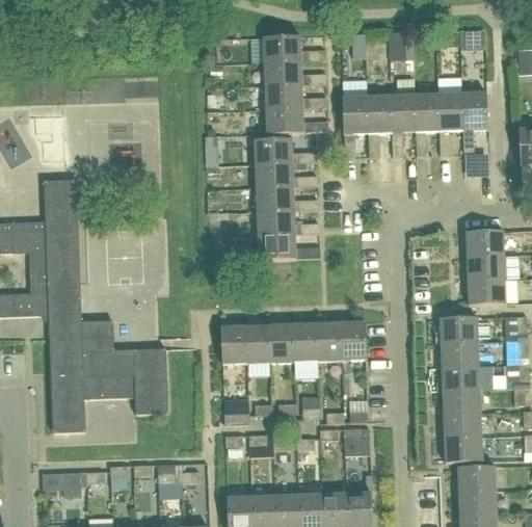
[(453,26),(455,51),(476,50),(474,25),(453,26)]
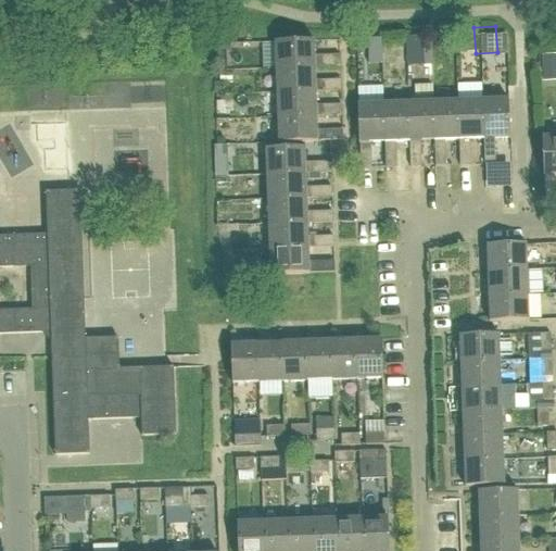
[(275,64),(315,63),(314,37),(293,38),(274,38),(275,64)]
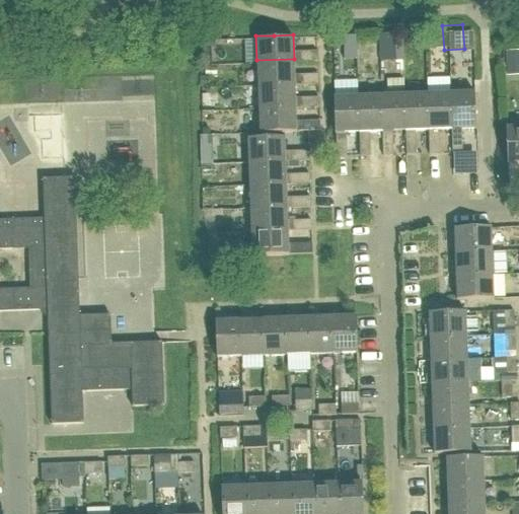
[(506,65),(518,64),(518,47),(506,48),(506,65)]
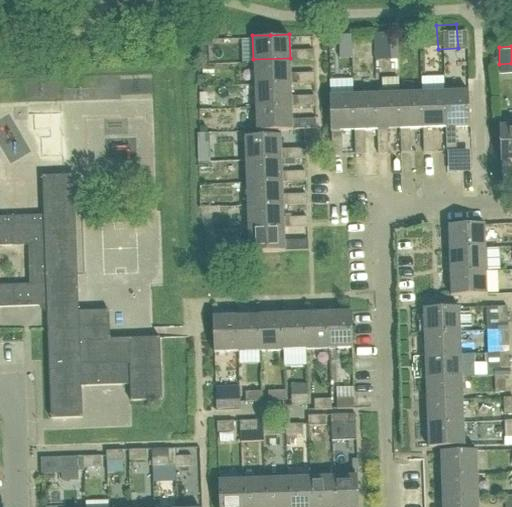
[(296,58),(313,57),(312,47),(296,48),(296,58)]
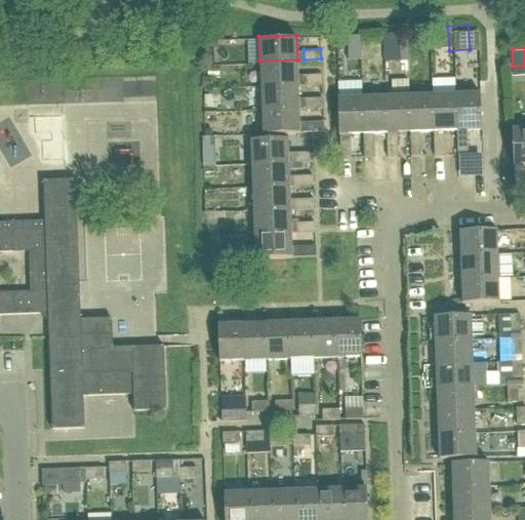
[(260,84),(297,83),(297,60),(259,61),(260,84)]
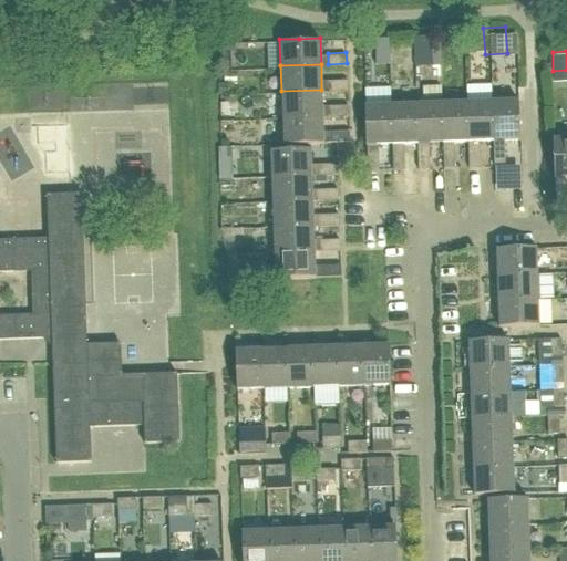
[(329,90),(347,89),(347,78),(328,79),(329,90)]
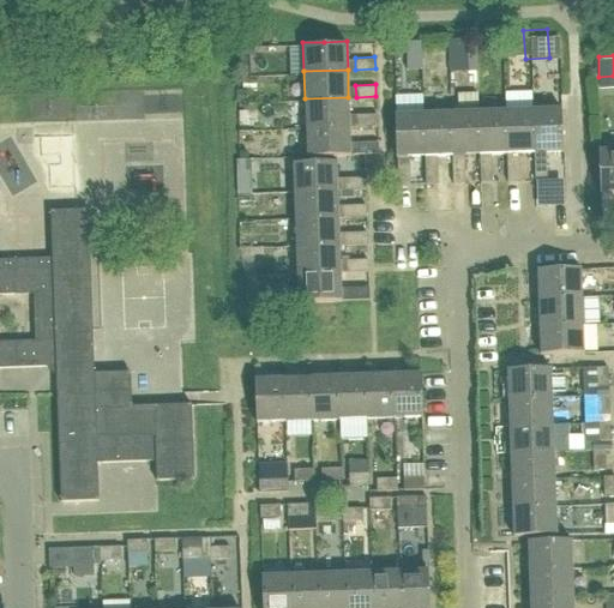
[(306,126),(349,125),(348,97),(305,98),(306,126)]
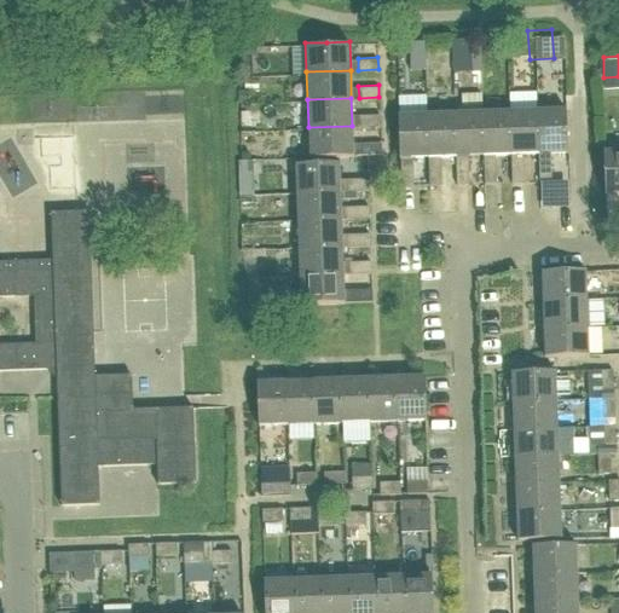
[(537,107),(539,151),(567,150),(566,105),(537,107)]
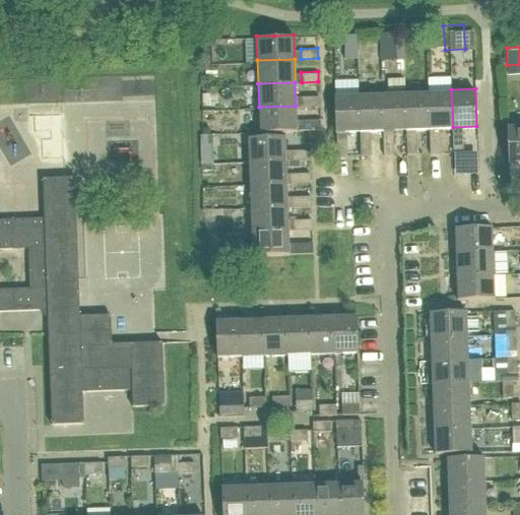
[(430,128),(453,127),(451,89),(428,90),(430,128)]
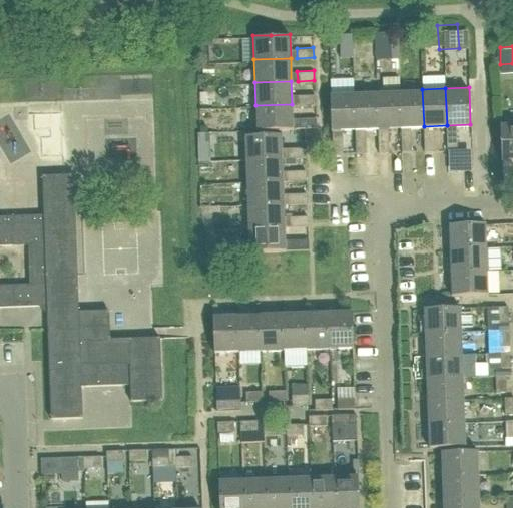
[(401,126),(424,126),(422,89),(400,90),(401,126)]
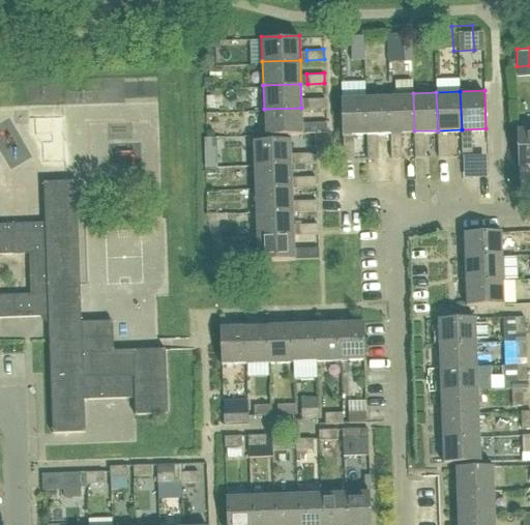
[(401,132),(414,130),(413,93),(389,94),(390,132),(391,155),(402,155),(401,132)]
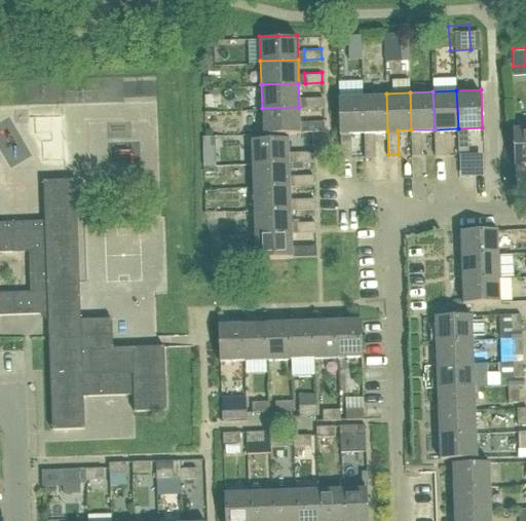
[(341,133),(364,132),(363,94),(339,95),(338,95),(340,133),(341,133)]
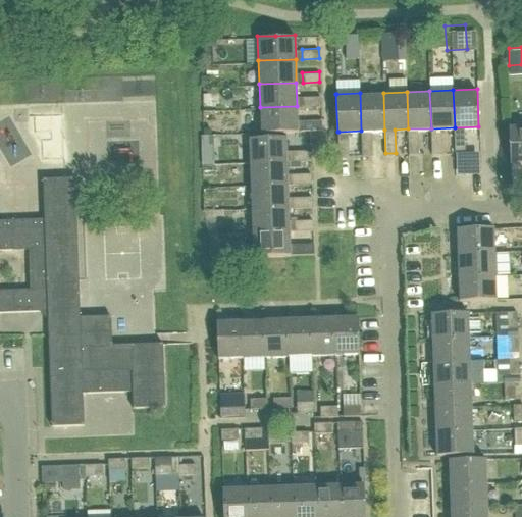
[(361,131),(384,130),(383,93),(360,93),(361,131)]
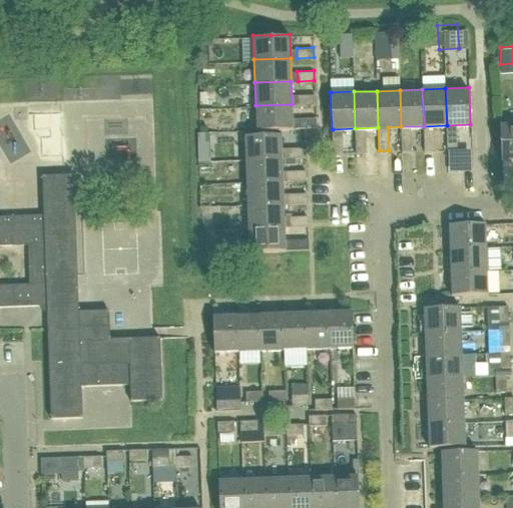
[(299,103),(315,103),(315,93),(298,93),(299,103)]
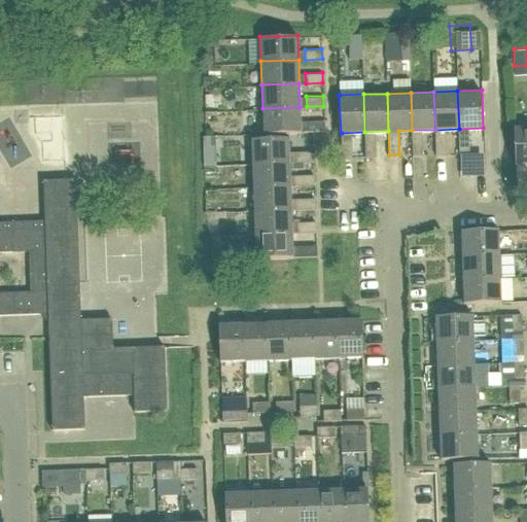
[(300,107),(262,108),(264,133),(301,131),(300,107)]
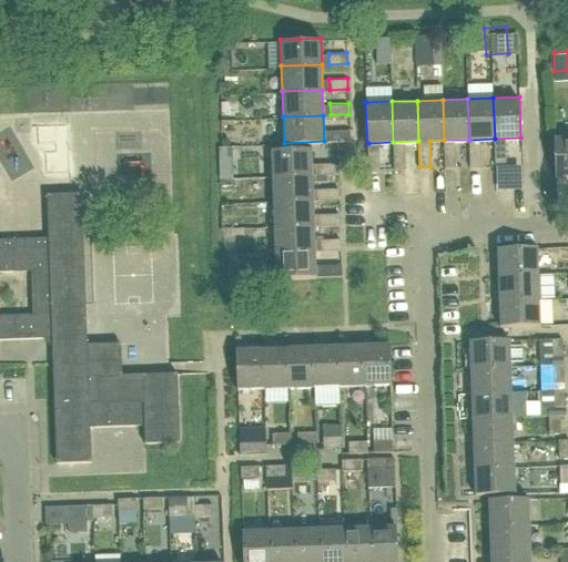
[(331,140),(340,140),(350,140),(350,129),(331,129),(331,140)]
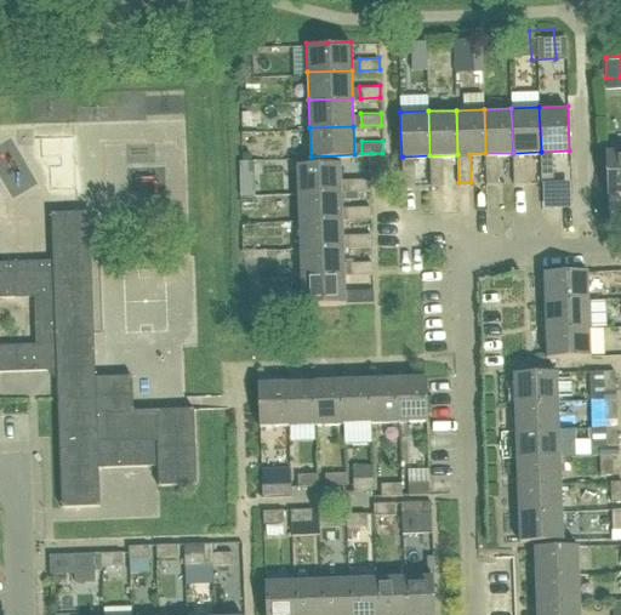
[(608,192),(620,192),(620,147),(605,148),(607,192),(608,192)]
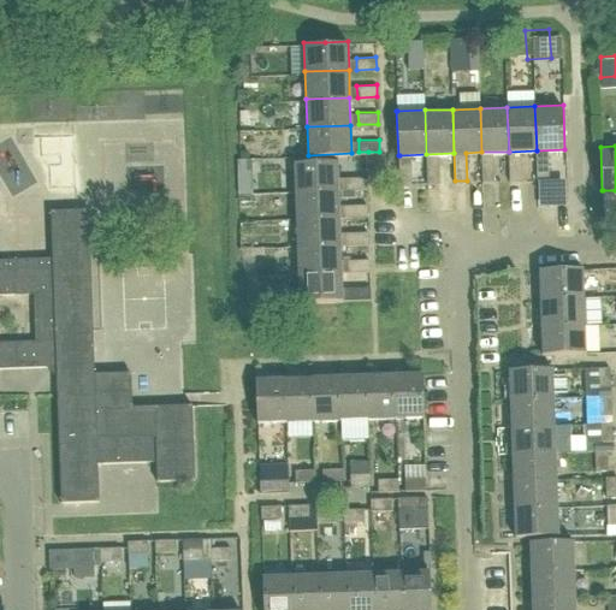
[(252,158),(237,158),(238,170),(252,170),(252,158)]
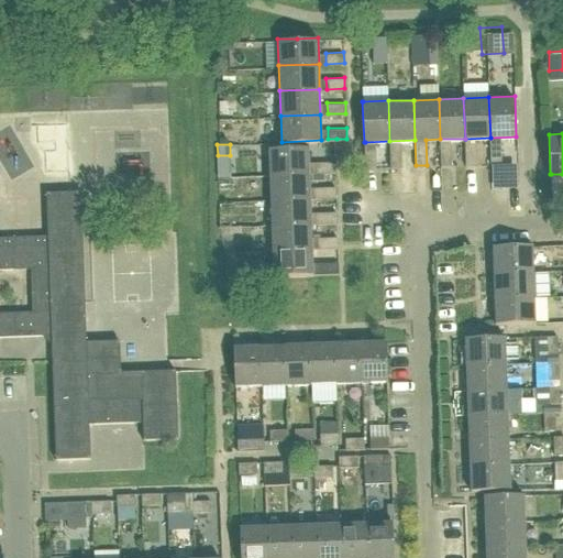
[(490,163),(501,162),(501,144),(490,144),(490,163)]
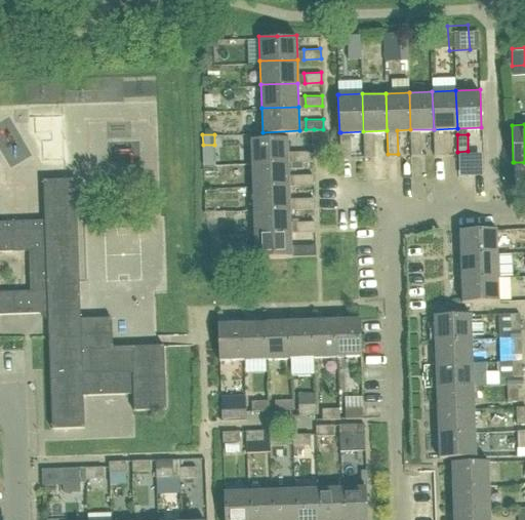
[(411,153),(421,153),(420,135),(410,136),(411,153)]
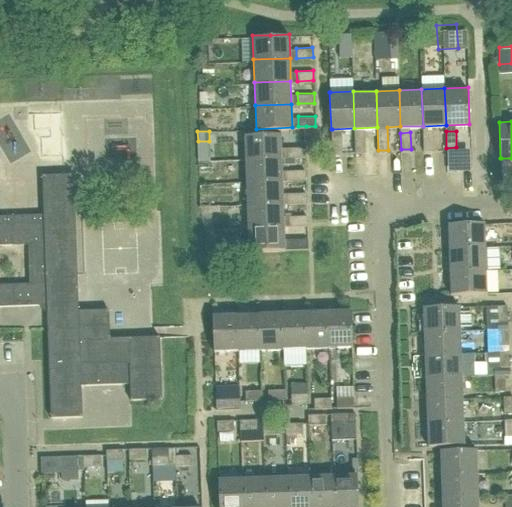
[(423,149),(433,148),(433,132),(423,132),(423,149)]
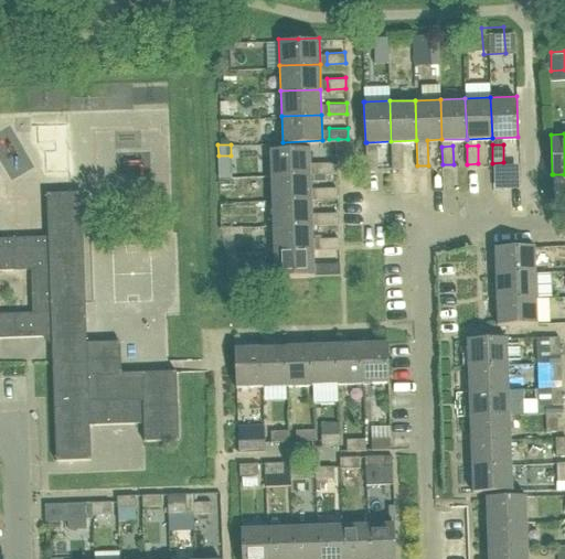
[(270,174),(310,172),(309,147),(269,148),(270,174)]
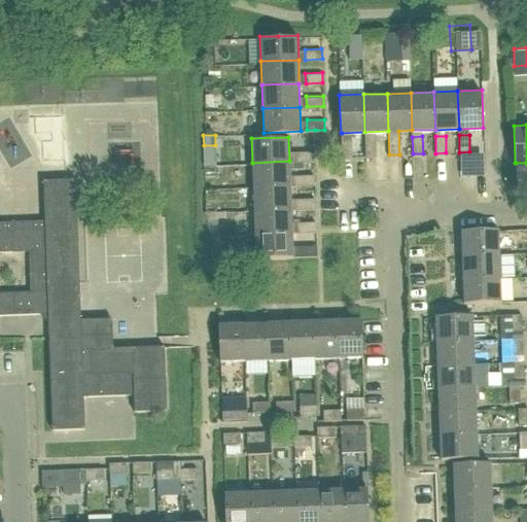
[(365,155),(376,155),(375,138),(365,138),(365,155)]
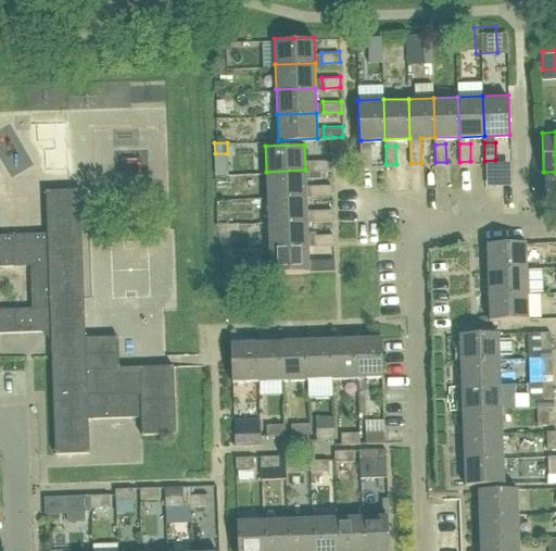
[(361,165),(371,164),(370,147),(359,147),(361,165)]
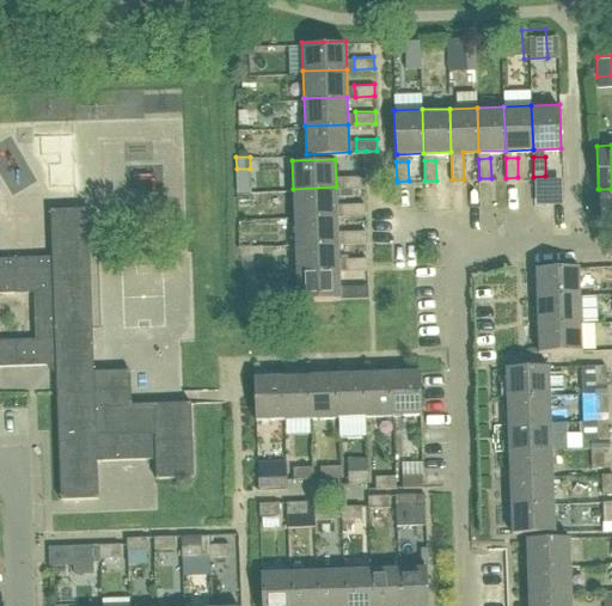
[(344,187),(363,187),(363,175),(344,175),(344,187)]
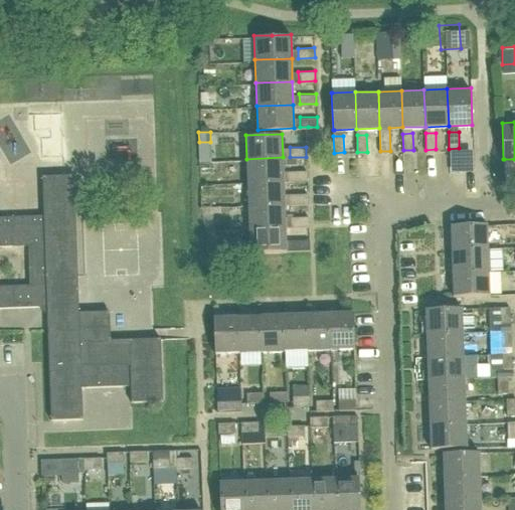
[(246,181),(284,180),(283,157),(246,159),(246,181)]
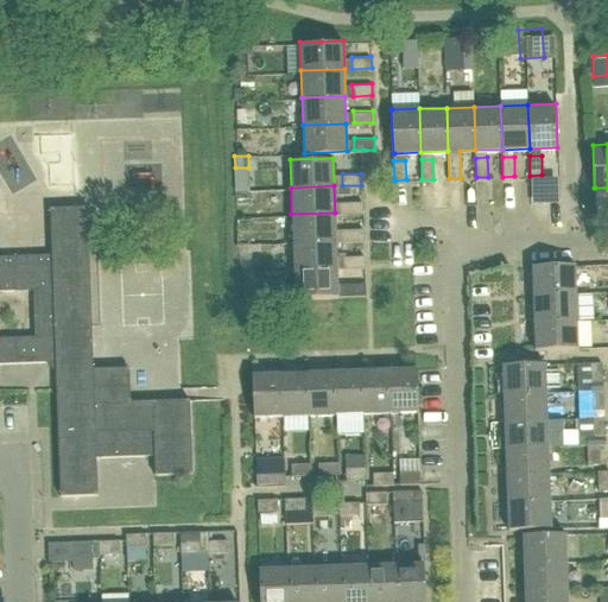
[(544,214),(545,192),(530,191),(530,214),(544,214)]
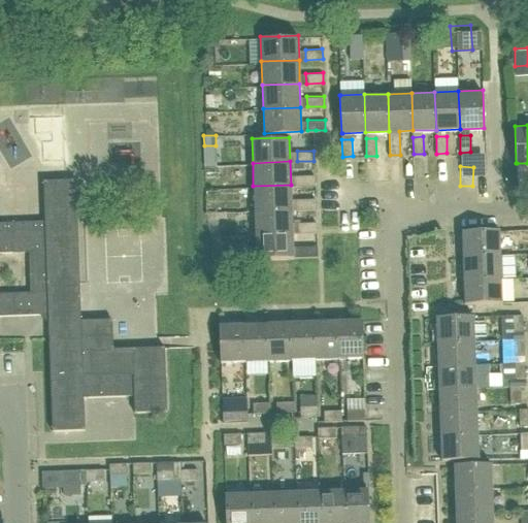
[(518,187),(527,187),(527,170),(518,170),(517,170),(518,187)]
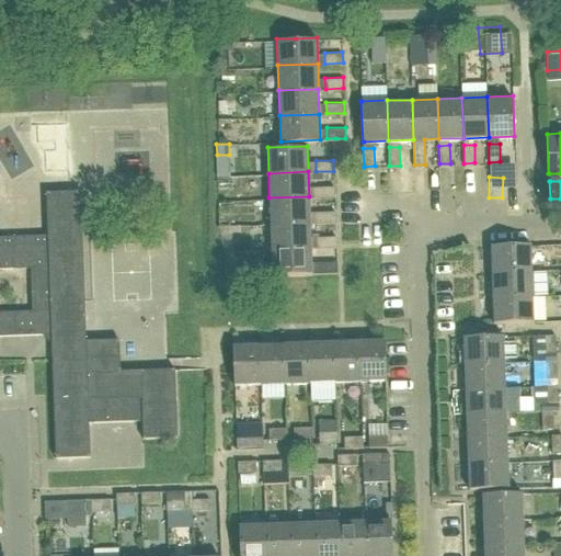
[(317,196),(334,195),(334,184),(316,185),(317,196)]
